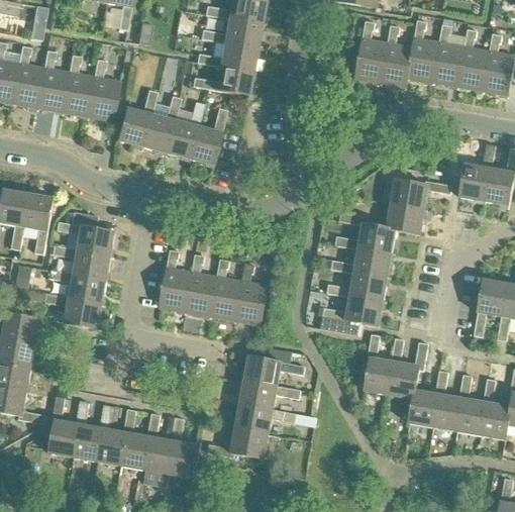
[(0,12),(15,16),(18,3),(4,0),(0,0),(0,12)]
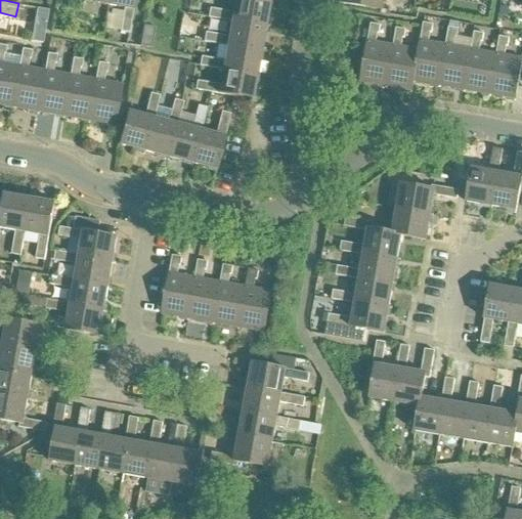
[(105,0),(105,2),(122,5),(118,29),(127,31),(131,0),(105,0)]
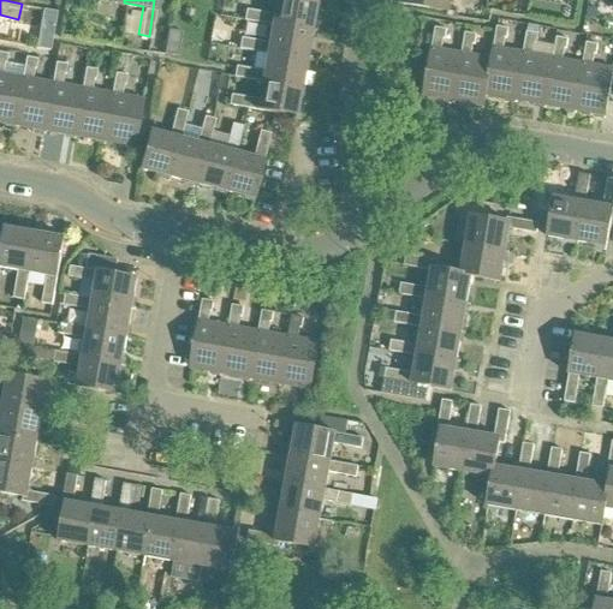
[(242,17),(269,22),(269,21),(309,28),(314,0),(272,0),(271,11),(243,6),(242,17)]
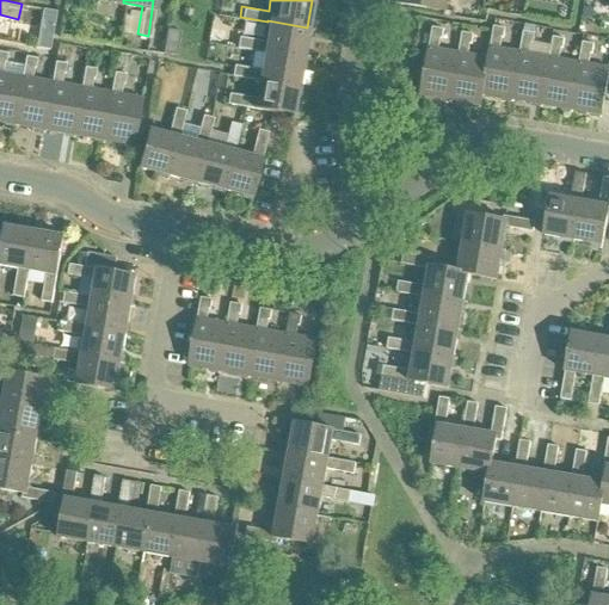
[(582,4),(579,13),(590,16),(592,5),(582,4)]
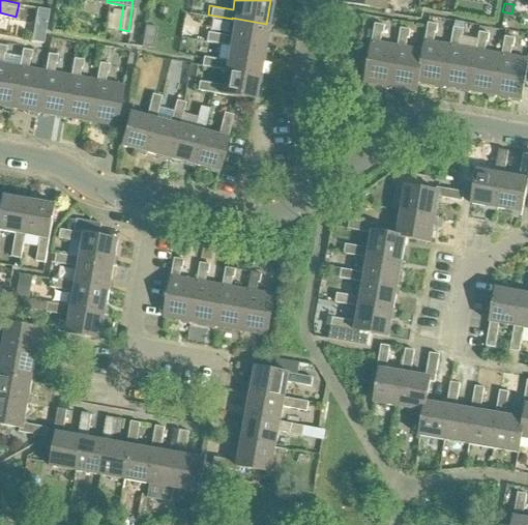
[(203,39),(227,44),(228,42),(261,48),(266,24),(232,18),(232,19),(229,34),(205,30),(203,39)]
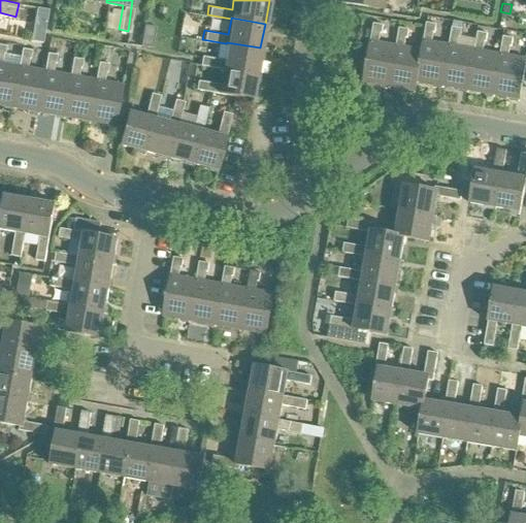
[(416,78),(440,84),(448,42),(447,42),(430,39),(431,30),(433,30),(434,22),(425,20),(420,47),(415,78),(416,78)]
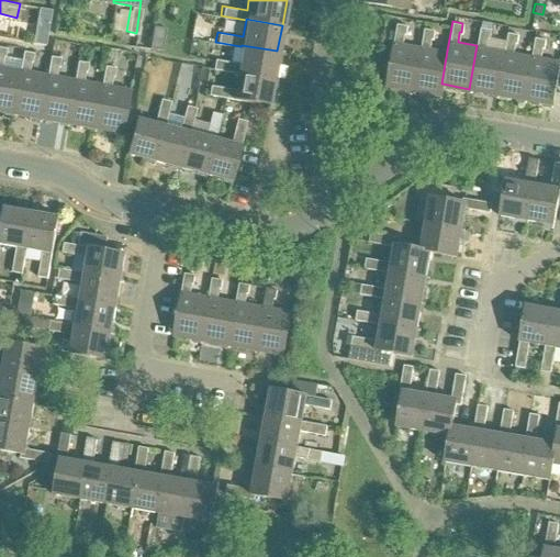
[(384,85),(413,89),(422,46),(420,45),(401,42),(403,32),(404,32),(406,23),(395,22),(384,85)]
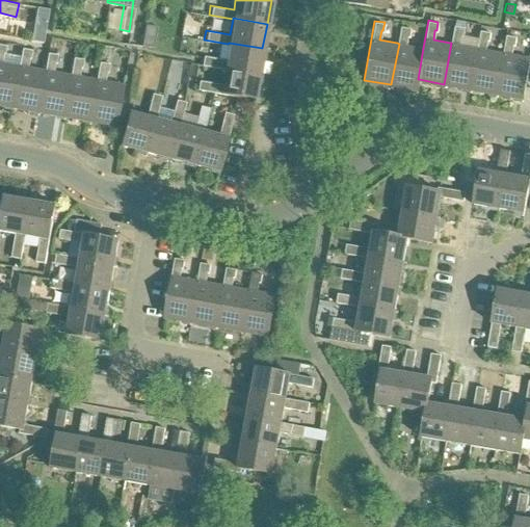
[(139,44),(151,46),(155,25),(143,23),(139,44)]
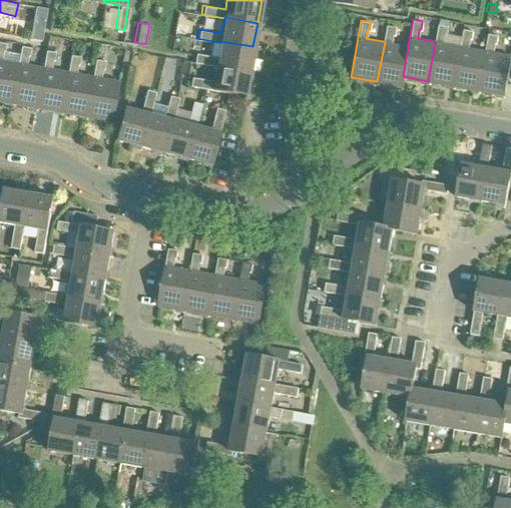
[(428,81),(453,85),(460,45),(459,45),(442,42),(444,33),(445,33),(447,25),(437,23),(434,41),(435,41),(428,81)]
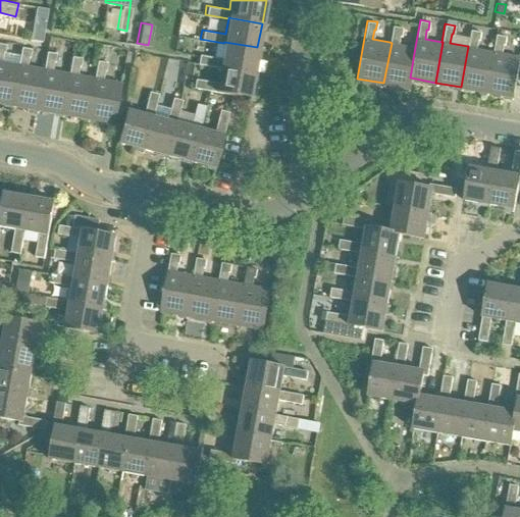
[(32,24),(29,38),(40,40),(43,27),(32,24)]
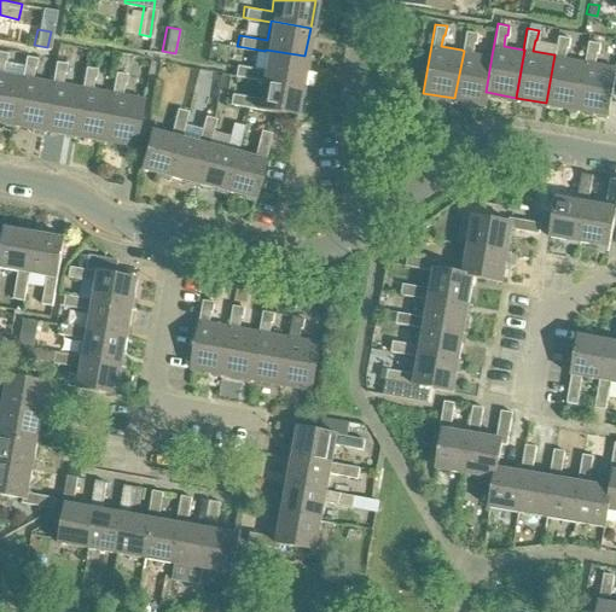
[(484,104),(487,92),(486,92),(492,56),(471,52),(474,41),(475,41),(477,31),(465,29),(462,50),(464,51),(454,98),(484,104)]
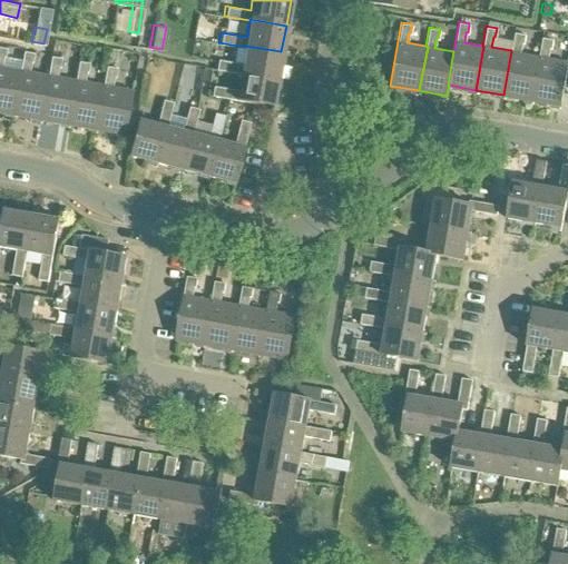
[(503,95),(531,99),(539,56),(538,56),(519,52),(521,41),(522,42),(525,32),(513,31),(510,50),(511,50),(503,95)]
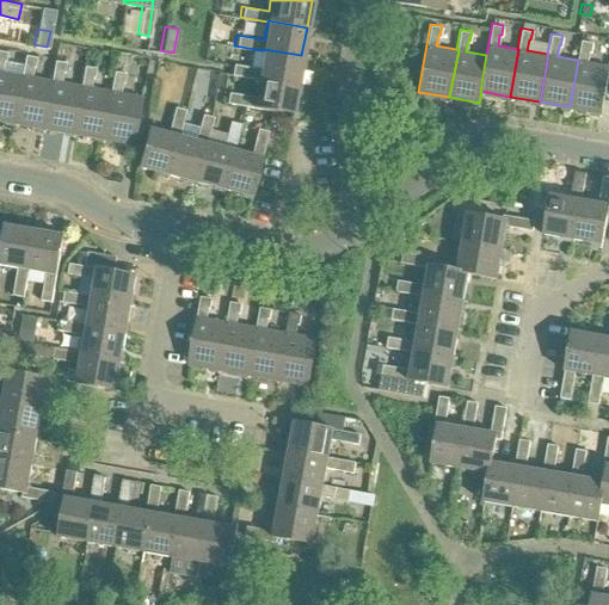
[(578,60),(570,106),(600,112),(608,65),(586,61),(589,50),(590,50),(592,41),(580,38),(577,60),(578,60)]
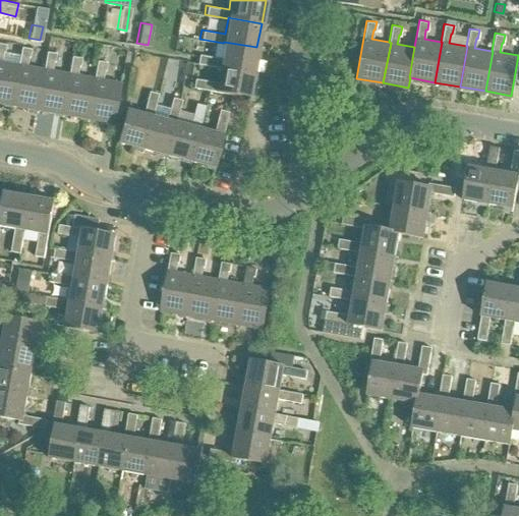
[(0,102),(10,104),(17,63),(16,63),(0,60),(1,51),(3,51),(4,43),(0,42),(0,102)]
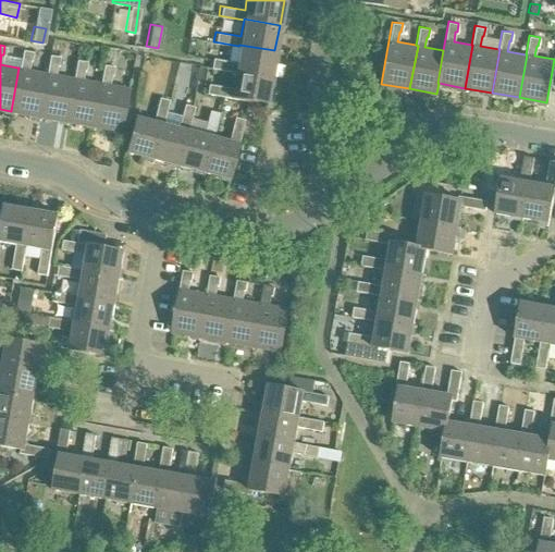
[(209,66),(234,71),(234,70),(270,76),(274,50),(239,45),(238,46),(236,61),(211,57),(209,66)]
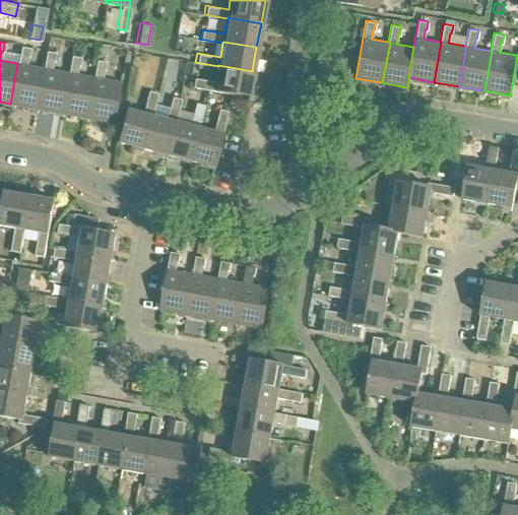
[(10,104),(36,108),(43,68),(42,67),(24,65),(26,55),(27,56),(29,47),(19,46),(16,63),(17,63),(10,104)]
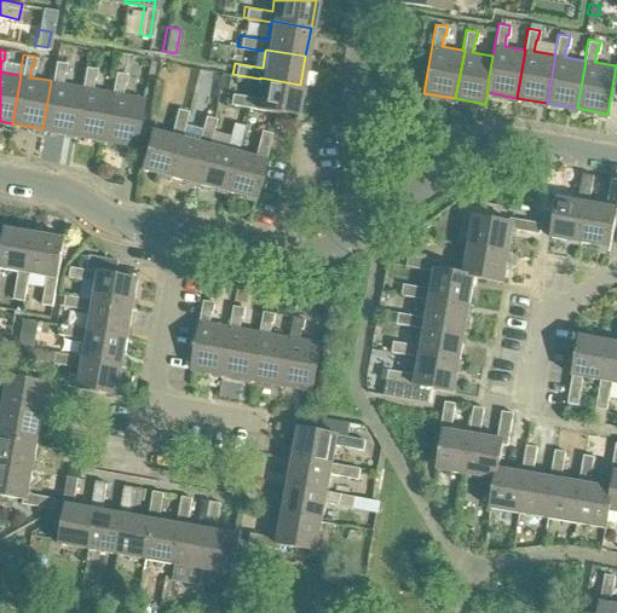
[(42,128),(71,134),(80,86),(59,82),(62,71),(63,71),(65,62),(53,59),(50,80),(51,81),(42,128)]
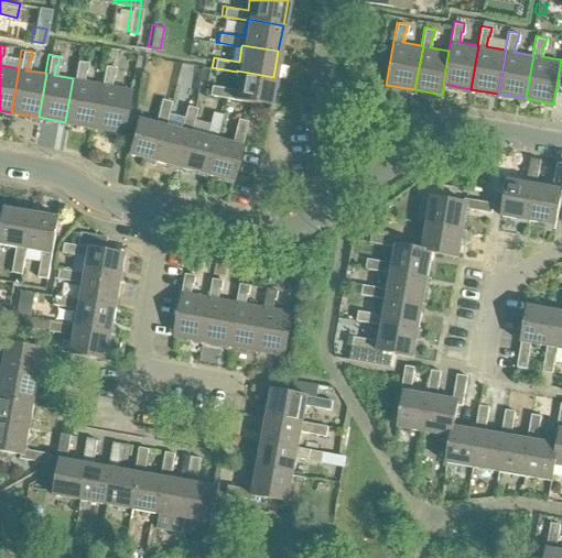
[(190,78),(195,58),(183,55),(177,80),(185,83),(186,78),(190,78)]
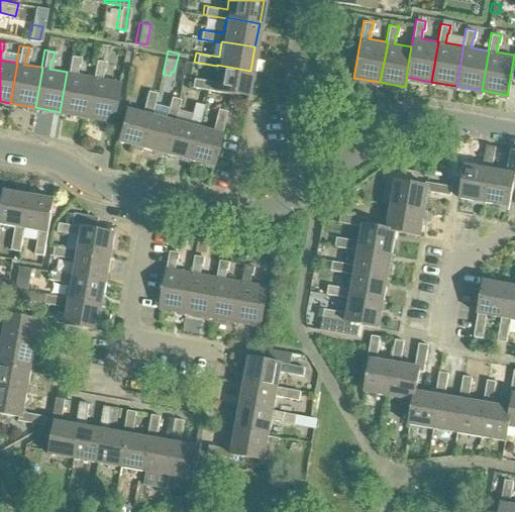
[(60,112),(85,116),(92,76),(91,76),(75,73),(77,64),(78,65),(79,56),(70,55),(67,72),(60,112)]
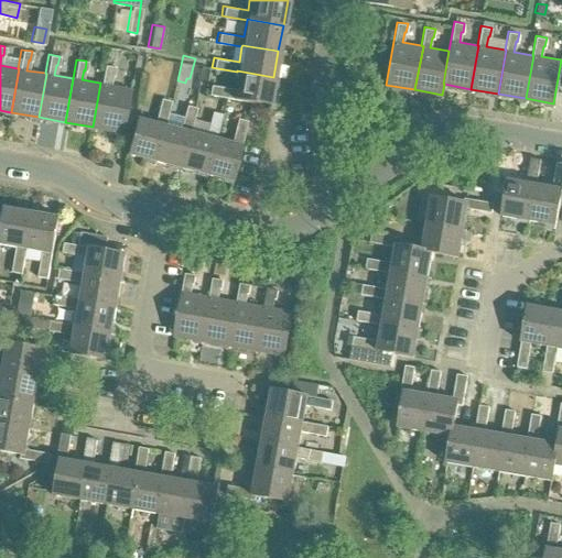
[(100,83),(93,127),(120,131),(128,88),(109,85),(110,75),(112,75),(114,66),(104,64),(99,83),(100,83)]
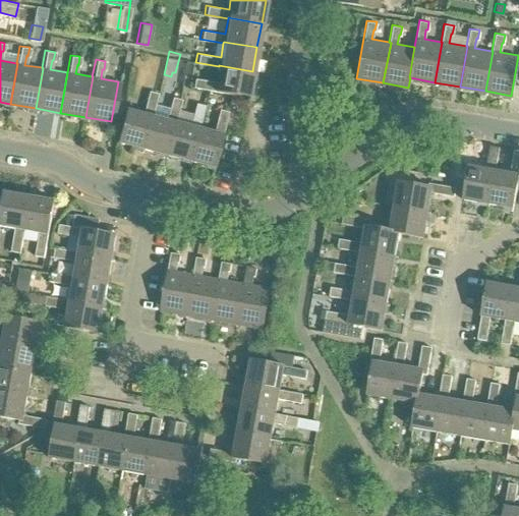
[(219,65),(219,66),(217,81),(193,77),(191,88),(248,96),(252,71),(219,65)]
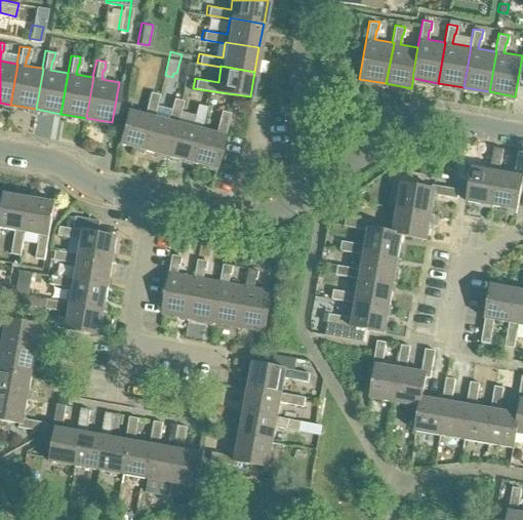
[(117,143),(142,149),(150,115),(152,116),(158,92),(149,90),(143,113),(125,109),(117,143)]
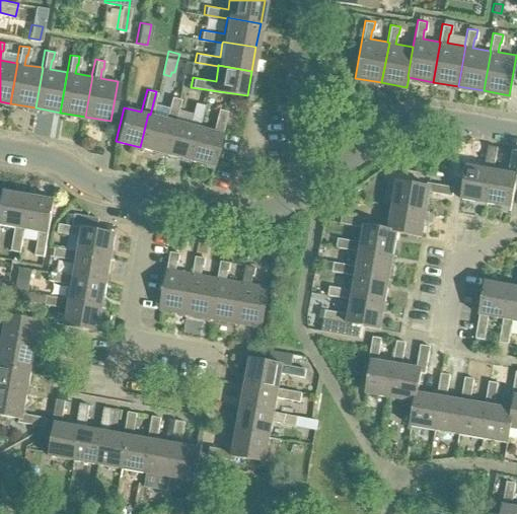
[(140,147),(163,153),(172,120),(173,121),(179,97),(170,95),(164,118),(150,115),(148,114),(140,147)]
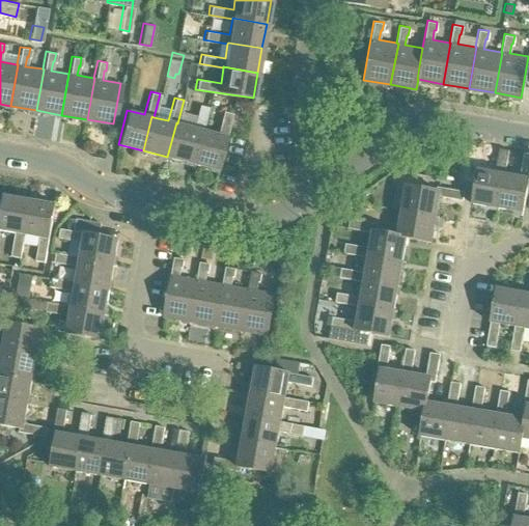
[(167,157),(192,163),(200,130),(201,130),(207,106),(198,104),(192,127),(177,123),(176,122),(167,157)]
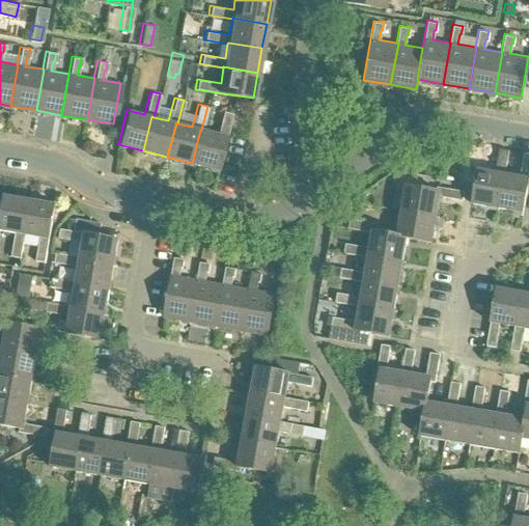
[(200,130),(192,163),(217,169),(231,112),(222,110),(216,133),(201,130),(200,130)]
